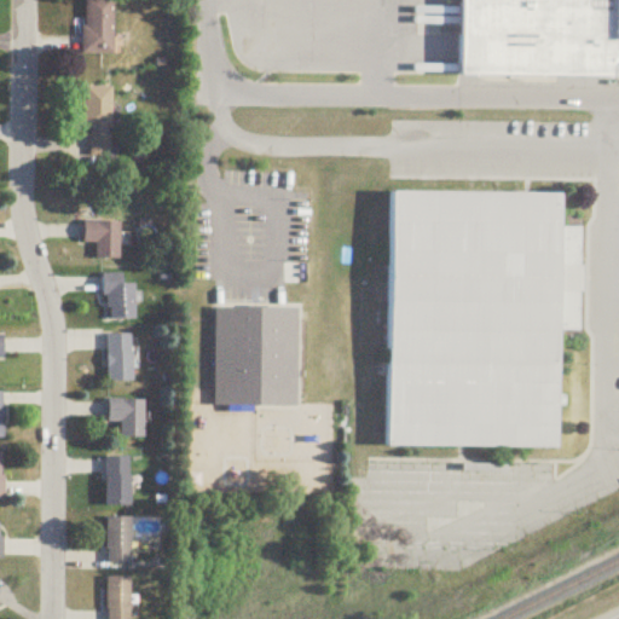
[(84,0),(84,56),(114,56),(114,0),(84,0)]
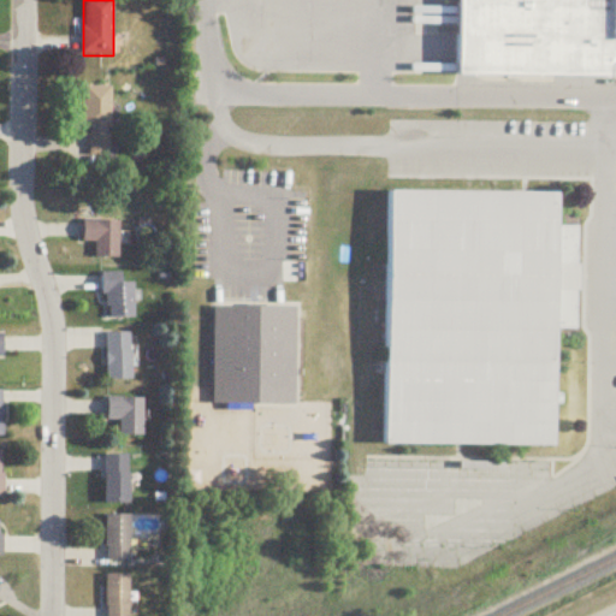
[(615,0),(615,77),(460,76),(460,67),(460,0),(615,0)]
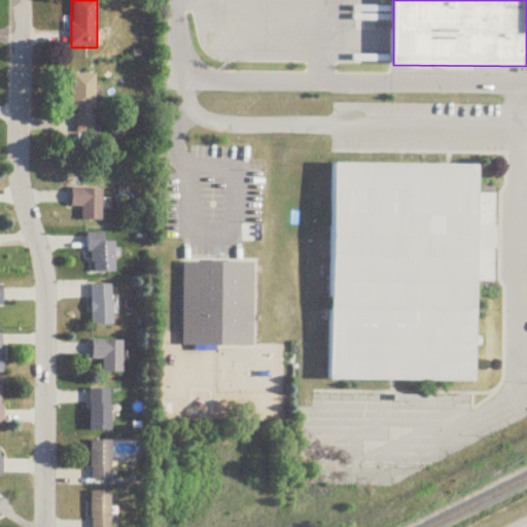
[(95,75),(73,76),(73,135),(95,135),(95,75)]
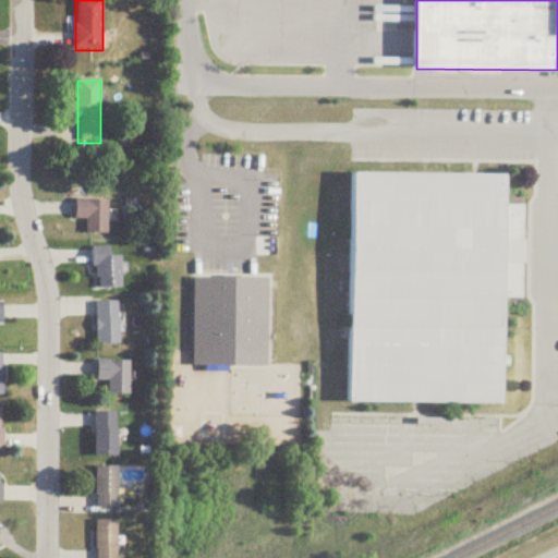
[(354,174),(508,176),(508,207),(525,207),(524,299),(506,299),(505,404),(353,404),(354,174)]
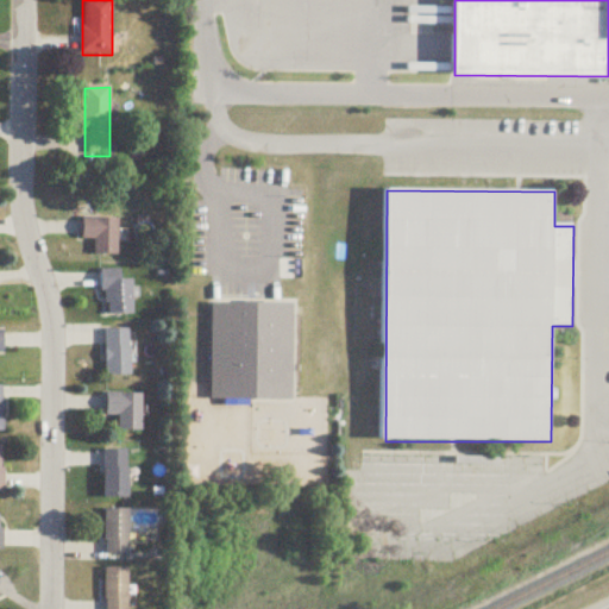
[(120,219),(85,219),(85,240),(96,240),(96,256),(120,256),(120,219)]
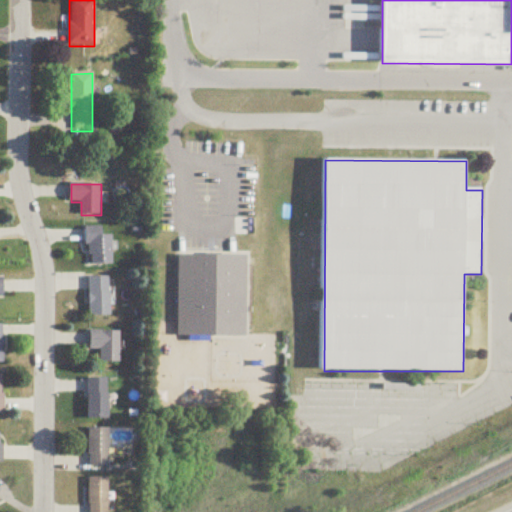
[(104,227),(88,227),(88,266),(113,266),(113,236),(104,236),(104,227)]
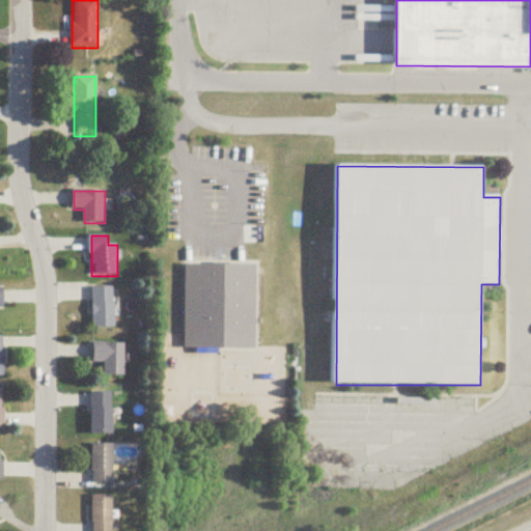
[(185,348),(186,266),(257,266),(256,348),(185,348)]
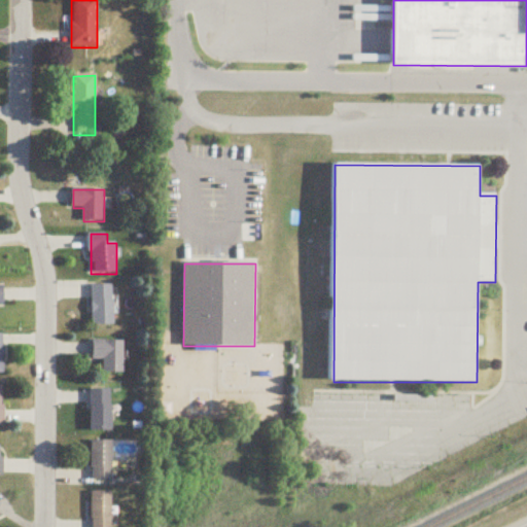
[(93,286),(93,325),(115,325),(115,286),(93,286)]
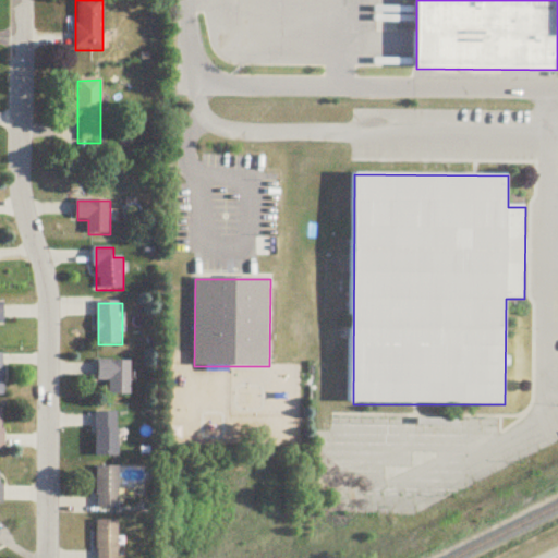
[(111,381),(111,397),(132,397),(132,362),(99,362),(99,381),(111,381)]
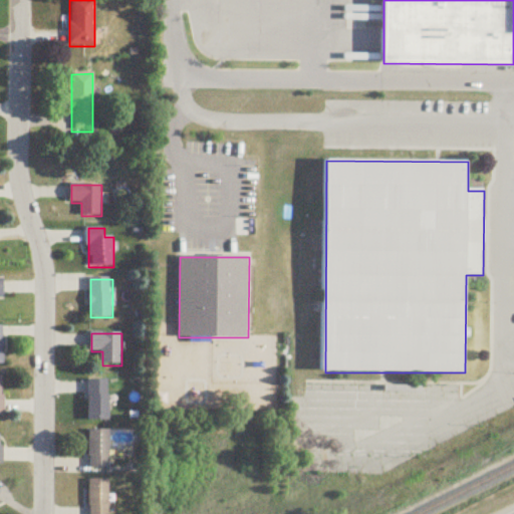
[(110,422),(110,380),(89,380),(89,422),(110,422)]
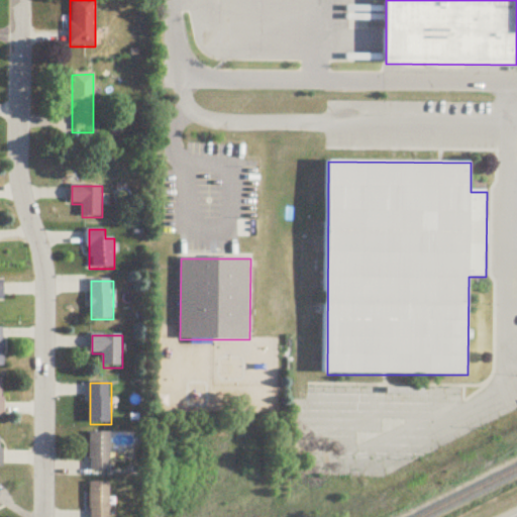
[(111,433),(91,433),(91,473),(111,473),(111,433)]
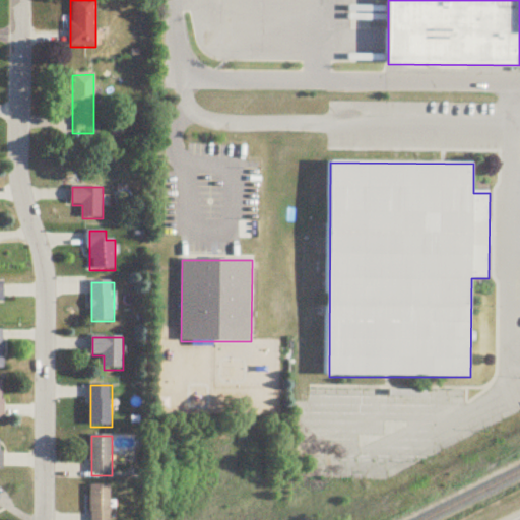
[(110,519),(111,486),(90,486),(90,519),(110,519)]
